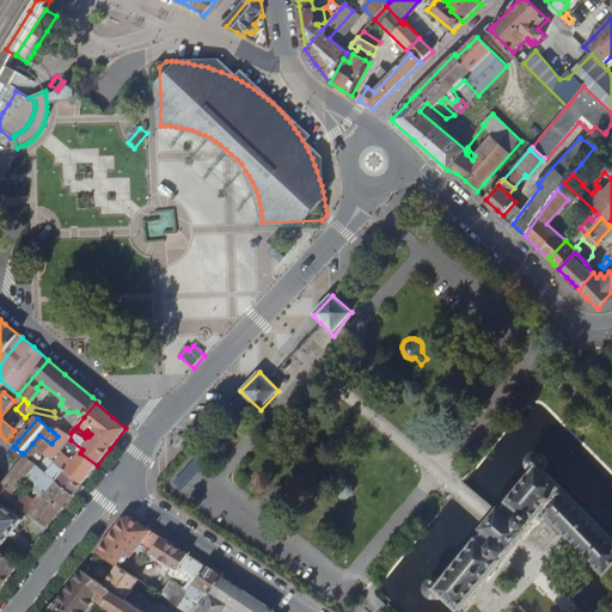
[(7,441),(13,447),(18,441),(11,435),(6,440),(7,441)]
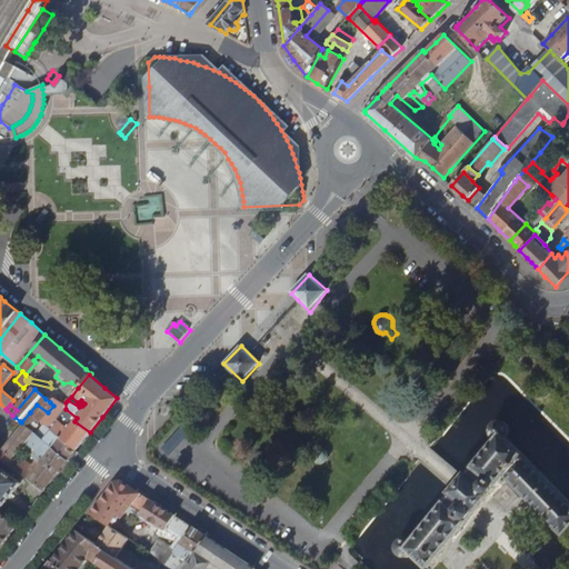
[(30,412),(41,421),(48,412),(37,405),(30,412)]
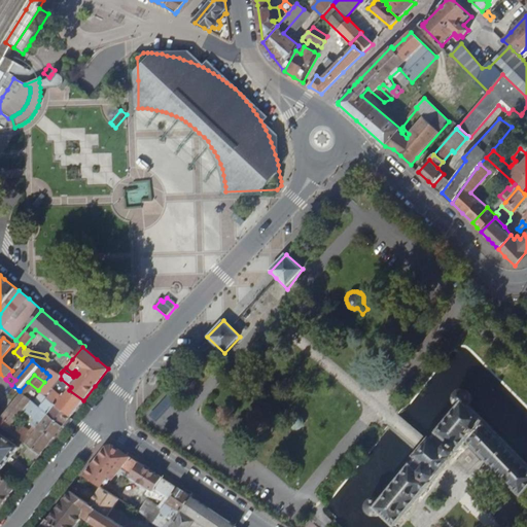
[(28,382),(20,391),(22,393),(30,399),(32,396),(38,390),(28,382)]
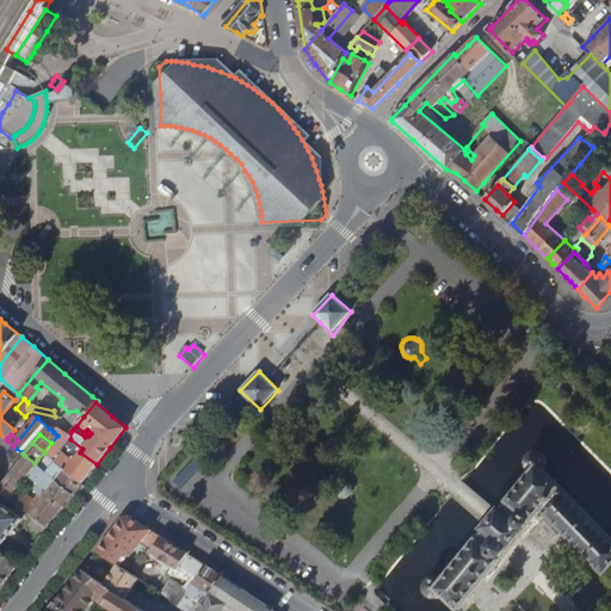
[(443,591),(462,610),(520,539),(542,513),(604,575),(610,568),(610,541),(542,471),(543,470),(544,469),(545,468),(547,467),(547,464),(548,462),(548,461),(547,458),(547,457),(545,455),(543,454),(542,452),(539,451),(538,451),(536,451),(534,452),(531,452),(530,455),(528,456),(528,458),(526,461),(526,463),(528,466),(529,467),(530,468),(531,470),(534,471),(499,511),(493,519),(487,525),(443,580),(440,579),(439,576),(437,576),(436,576),(434,575),(432,575),(429,576),(427,578),(425,580),(424,581),(424,584),(424,587),(424,590),(425,591),(427,593),(429,594),(431,596),(432,596),(433,596),(436,596),(438,594),(439,593),(442,592),(443,591)]
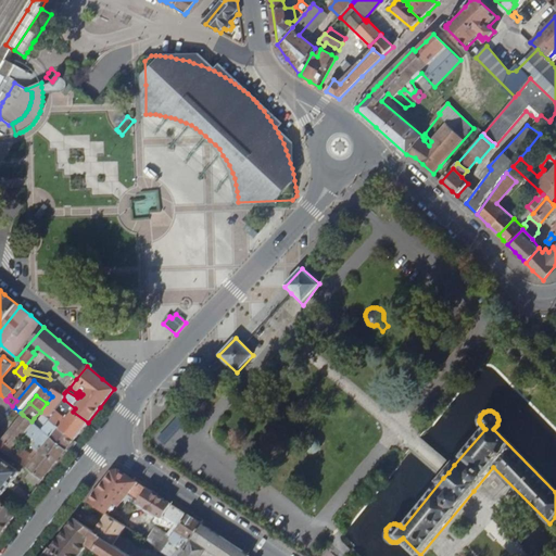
[(51,421),(74,440),(80,431),(88,422),(73,412),(66,419),(59,414),(51,421)]
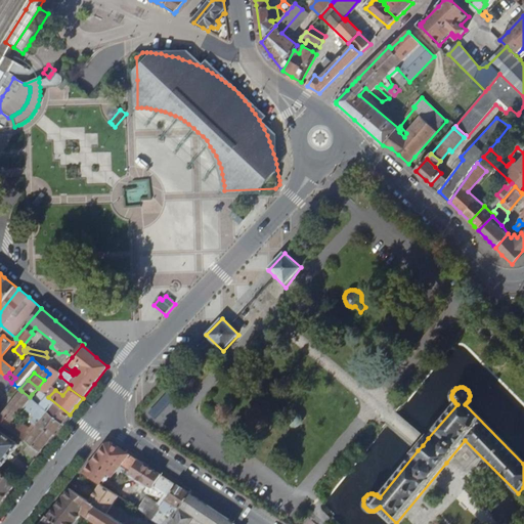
[(22,391),(19,394),(0,417),(0,422),(4,426),(28,441),(30,443),(40,451),(49,441),(62,424),(34,401),(32,399),(30,397),(22,391)]
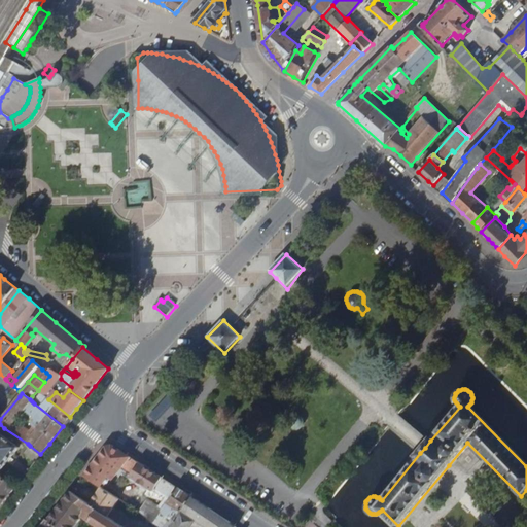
[(34,403),(63,426),(66,422),(70,417),(48,399),(44,396),(42,399),(39,397),(34,403)]
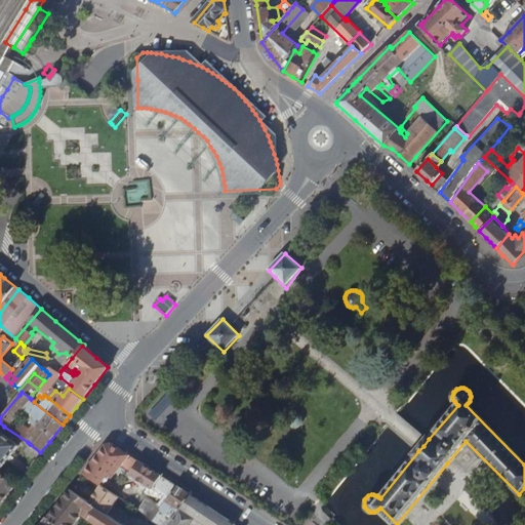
[(286,426),(287,428),(289,429),(291,431),(293,431),(296,431),(298,430),(300,429),(303,427),(303,423),(304,421),(303,418),(301,416),(299,415),(297,413),(295,413),(292,413),(290,414),(288,415),(286,417),(285,420),(285,422),(286,426)]
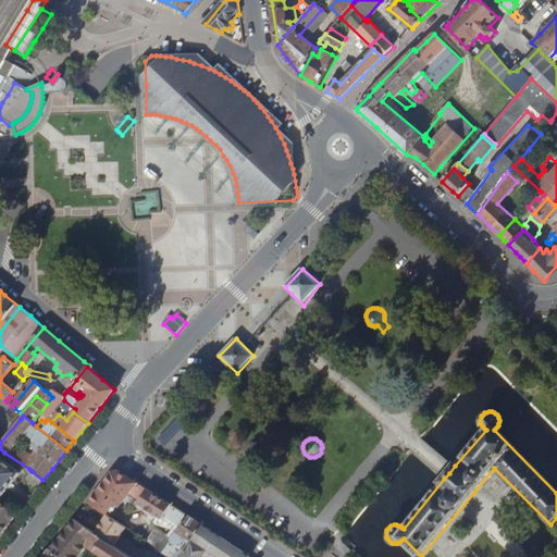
[(0,456),(0,497),(20,473),(0,456)]
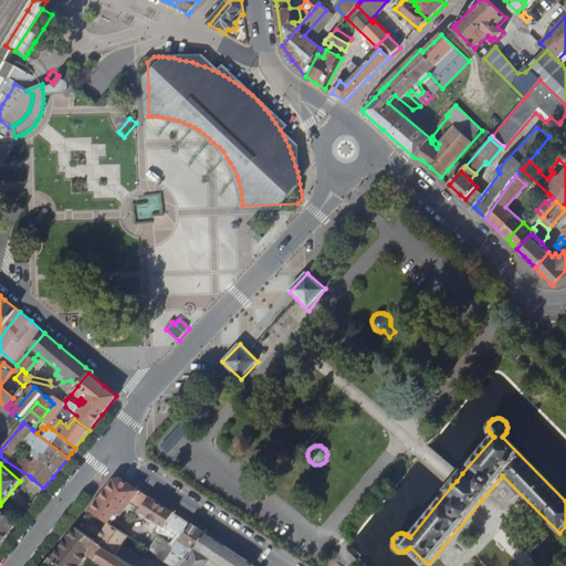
[(27,486),(38,495),(43,488),(32,479),(27,486)]
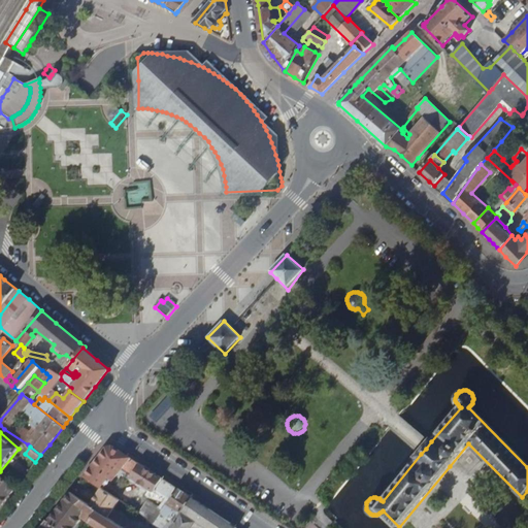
[(95,461),(92,465),(87,472),(83,476),(100,488),(103,491),(107,486),(111,482),(121,470),(131,479),(132,476),(154,491),(155,491),(161,480),(111,447),(108,447),(105,448),(95,461)]
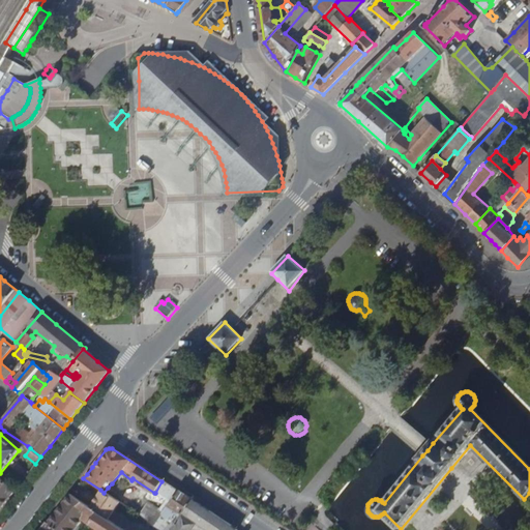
[(0,477),(0,507),(6,500),(15,490),(0,477)]
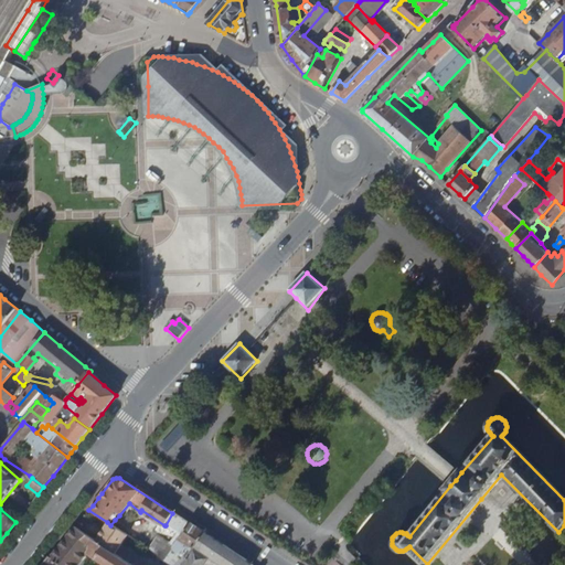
[(172,513),(166,525),(178,533),(171,543),(176,545),(189,524),(176,515),(172,513)]
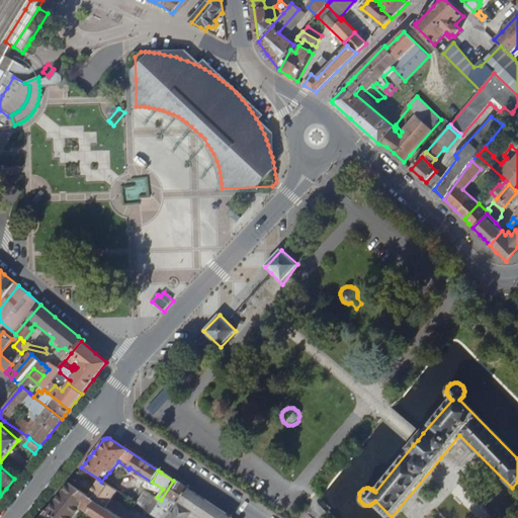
[(92,488),(86,496),(119,517),(131,517),(132,517),(114,505),(113,507),(108,504),(110,501),(113,503),(117,499),(120,501),(123,496),(101,482),(98,479),(92,488)]
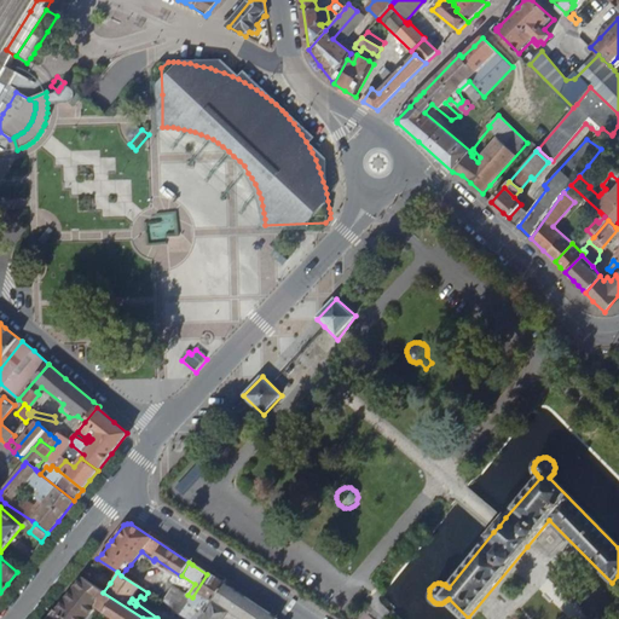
[(192,597),(180,614),(186,618),(202,618),(225,585),(217,580),(207,574),(192,597)]
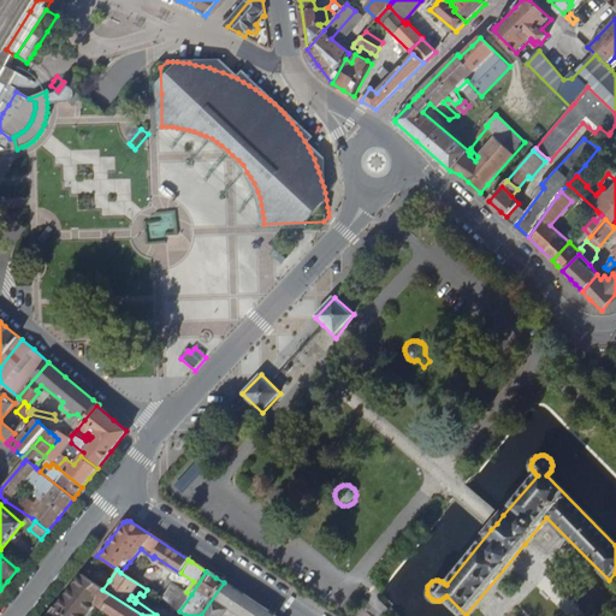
[(179,573),(173,584),(187,592),(194,581),(181,573),(179,573)]
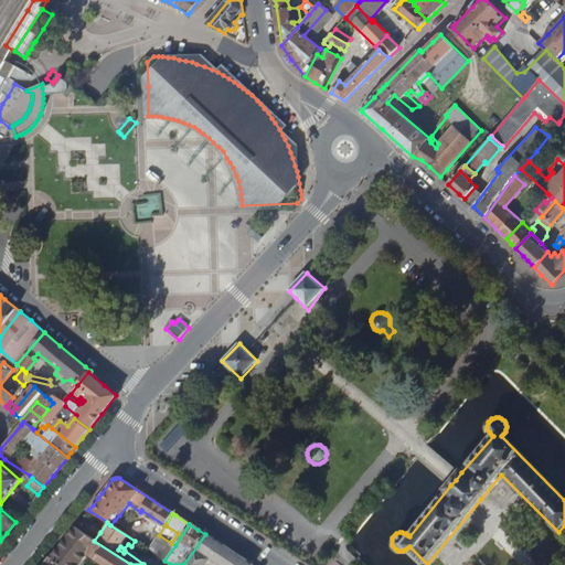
[(102,564),(130,564),(94,541),(75,528),(62,543),(50,558),(49,557),(43,564),(42,564),(93,564),(91,562),(93,560),(102,564)]
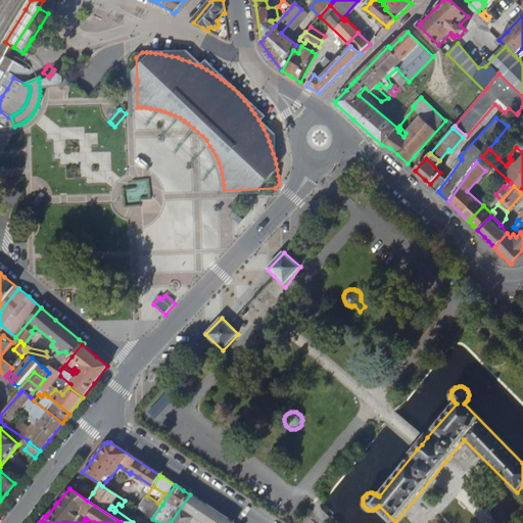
[(190,494),(171,522),(190,522),(194,519),(199,522),(232,522),(221,515),(207,507),(200,502),(190,494)]
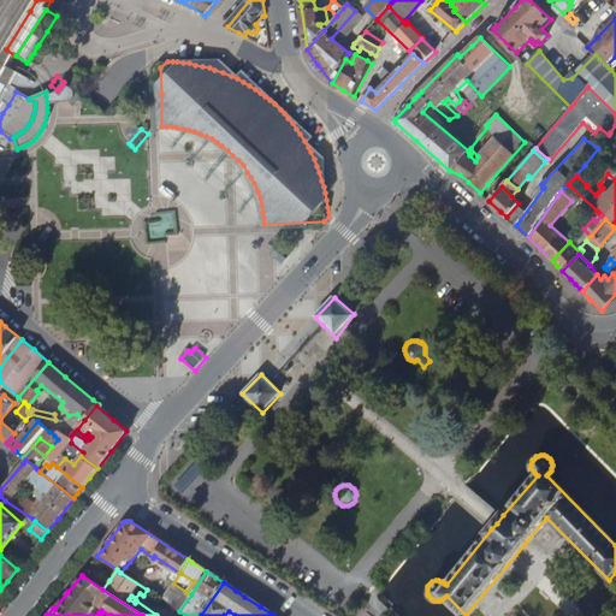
[(173,584),(163,600),(179,611),(191,594),(187,592),(173,584)]
